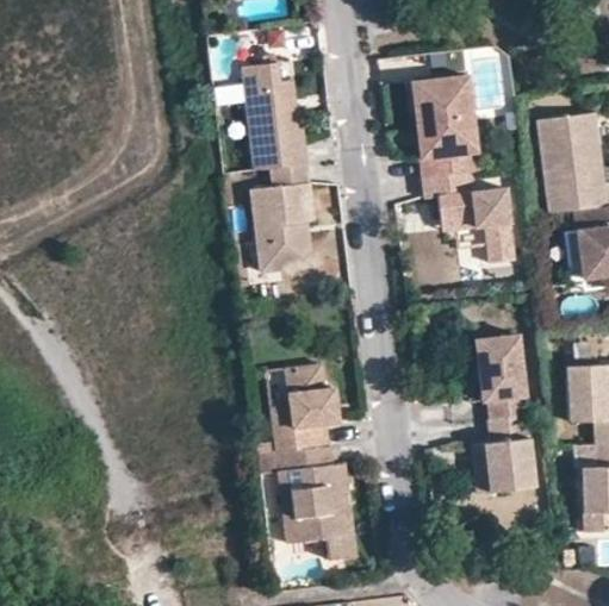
[(278,81),(277,63),(267,63),(241,67),(254,172),(271,169),(306,166),(300,113),(284,116),(279,116),(277,102),(283,101),(294,100),(292,80),(278,81)]
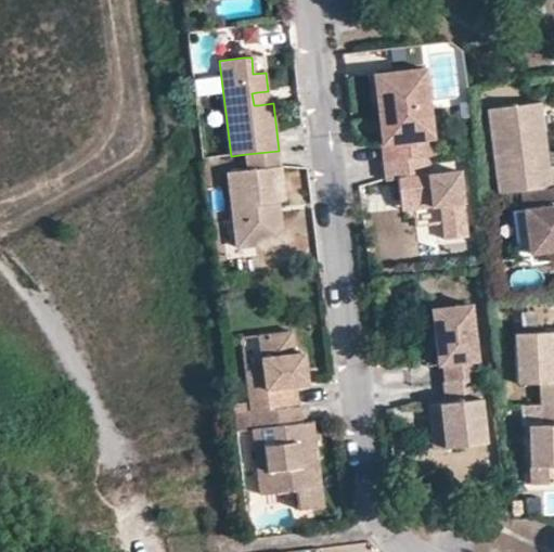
[(436,156),(425,67),(379,74),(382,97),(384,112),(391,111),(391,120),(395,143),(383,144),(385,163),(386,163),(433,157),(436,156)]
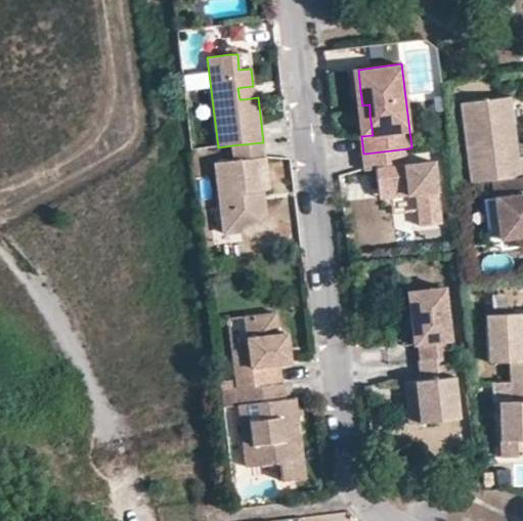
[(184,79),(185,94),(209,93),(208,78),(184,79)]
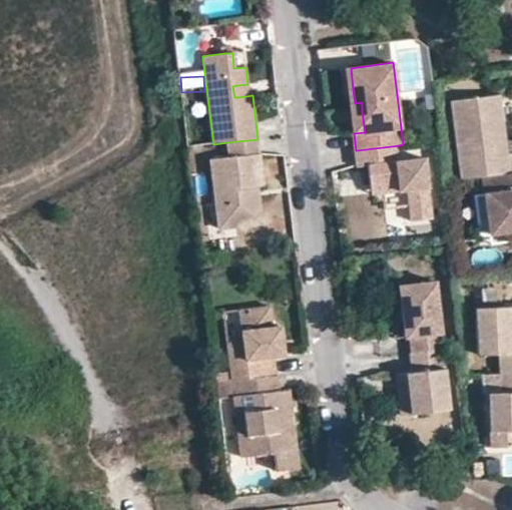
[(482,176),(511,171),(511,153),(508,154),(506,137),(501,137),(500,128),(505,123),(503,96),(454,101),(461,178),(482,176)]
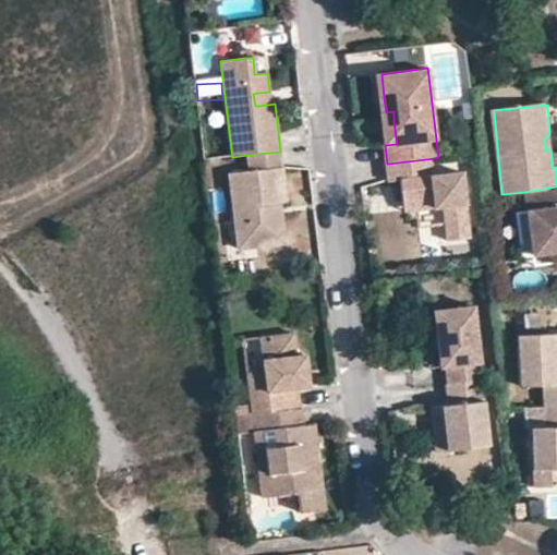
[(394,121),(394,111),(386,112),(380,113),(385,145),(397,144),(394,121)]
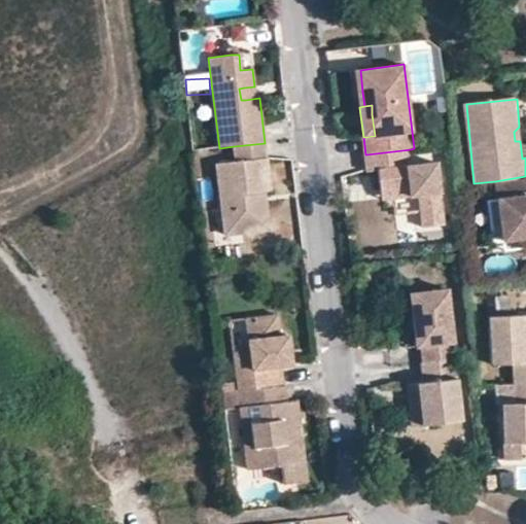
[(270,191),(265,143),(234,146),(236,162),(215,165),(223,236),(260,232),(256,194),(264,193),(270,191)]
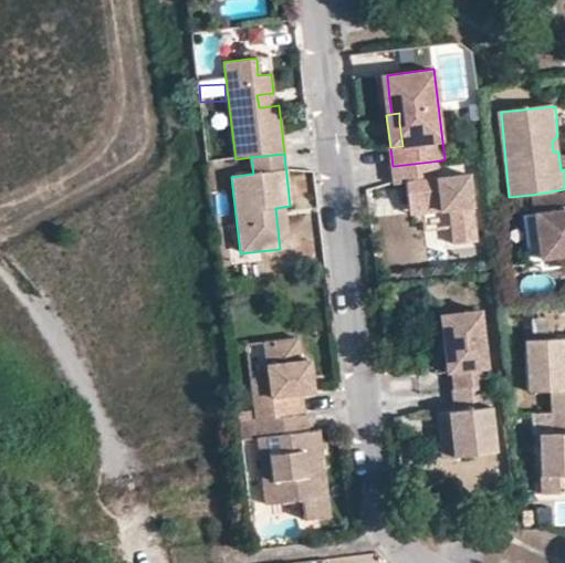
[(441,160),(394,166),(397,184),(408,183),(411,204),(422,202),(424,214),(449,211),(451,229),(453,246),(478,243),(469,174),(443,177),(441,160)]
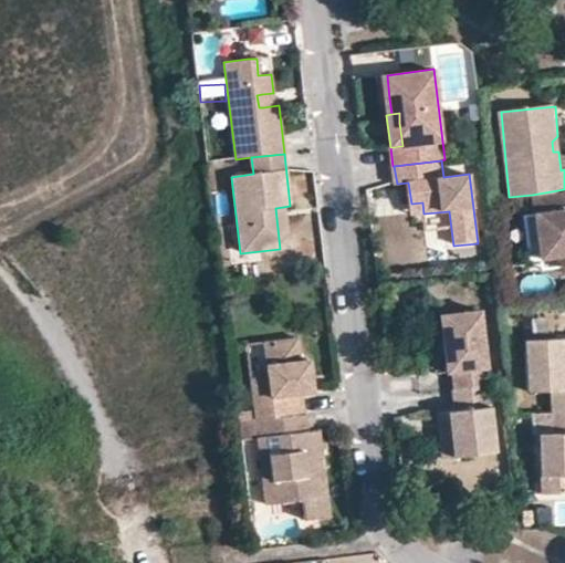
[(564,189),(532,195),(534,215),(540,260),(560,258),(564,256),(564,189)]
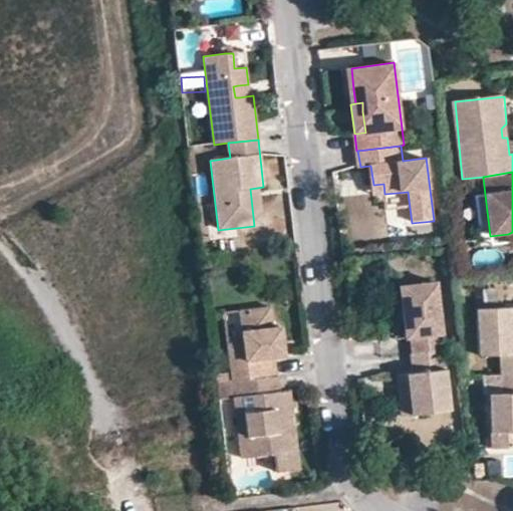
[(374,196),(385,194),(383,184),(373,185),(374,196)]
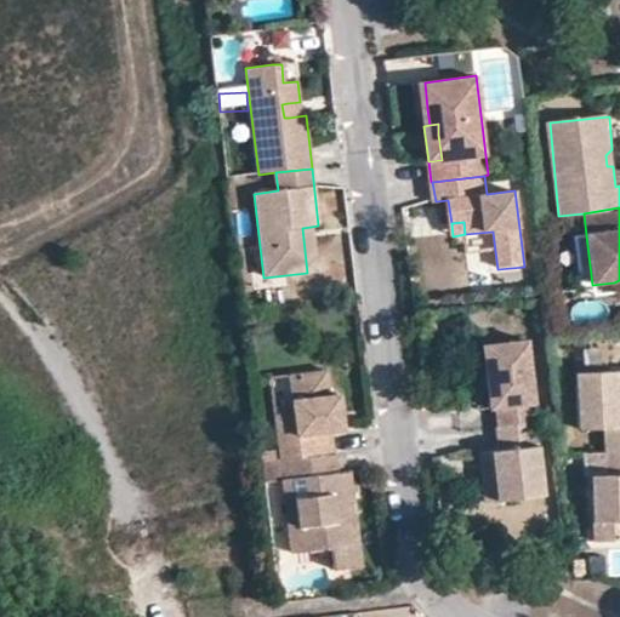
[(316,272),(311,227),(302,228),(307,273),(316,272)]
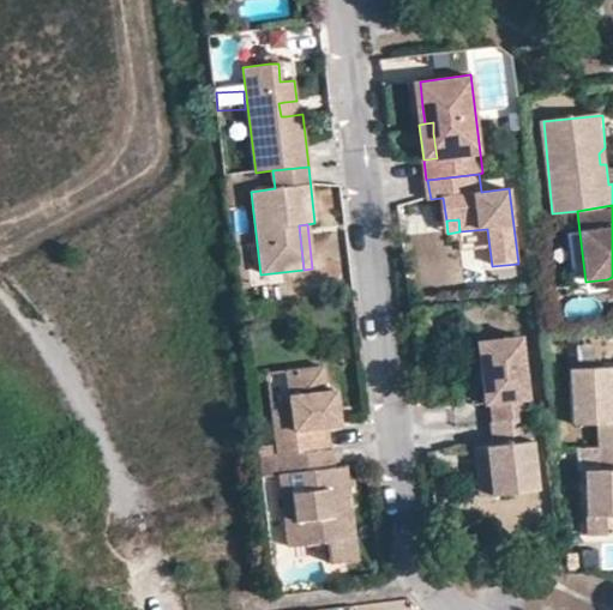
[(488,404),(492,423),(530,418),(532,418),(521,334),(475,342),(485,405),(488,404)]
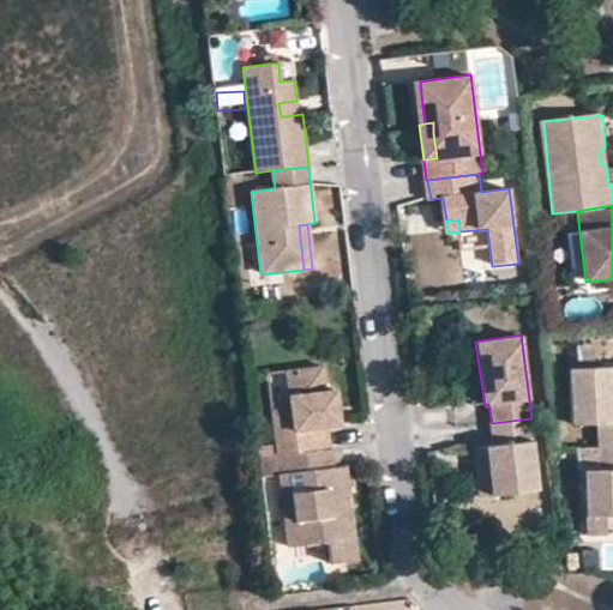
[(612,364),(570,367),(571,423),(596,422),(598,447),(599,446),(612,445),(612,364)]
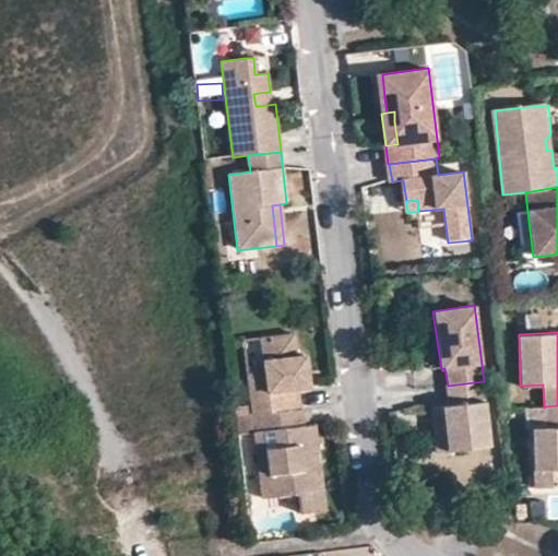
[(297,356),(295,333),(261,338),(264,371),(247,374),(252,414),(301,409),(299,389),(304,389),(303,377),(308,376),(306,355),(297,356)]
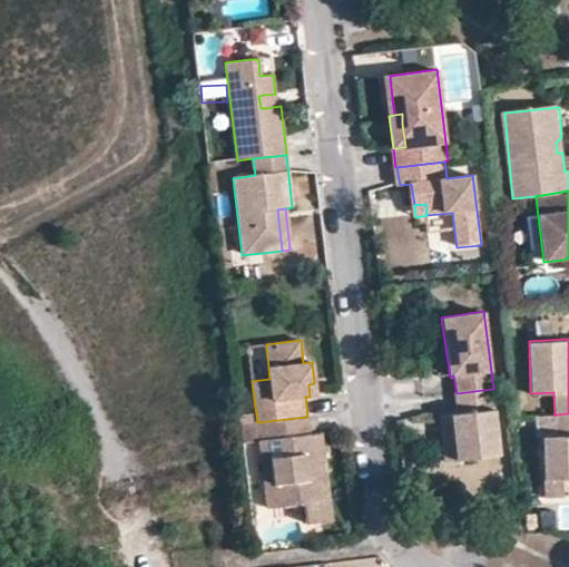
[(457,393),(455,393),(458,414),(451,416),(457,460),(501,455),(492,389),(457,393)]
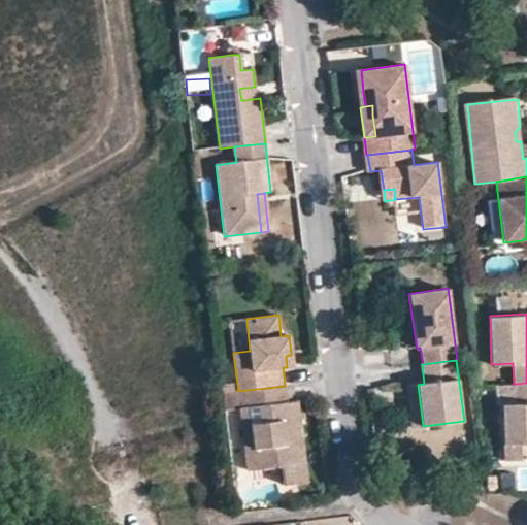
[(526,383),(515,384),(517,406),(505,406),(508,463),(526,461),(526,383)]
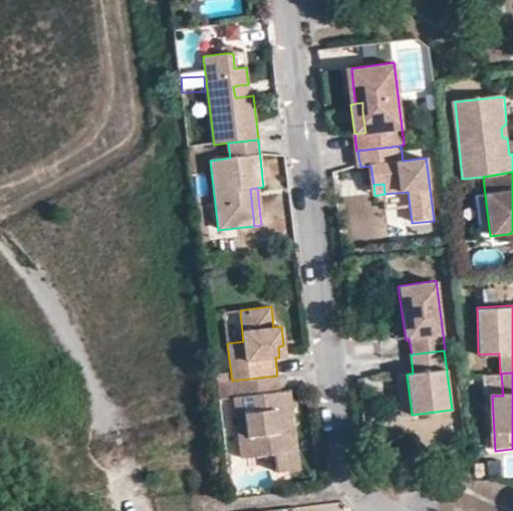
[(412,415),(407,374),(397,375),(402,417),(412,415)]
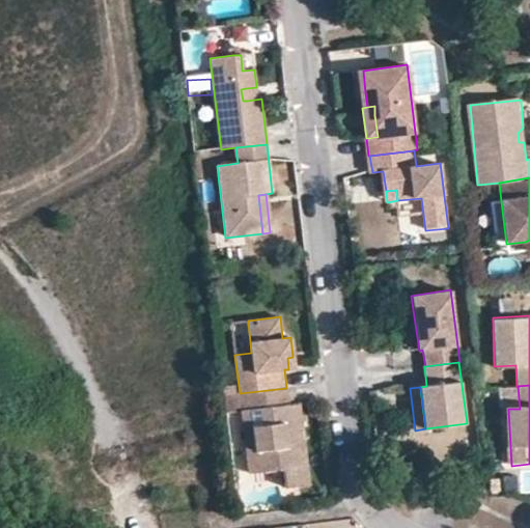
[(296,433),(291,405),(289,405),(287,388),(286,388),(240,393),(242,411),(251,410),(260,409),(262,425),(253,426),(256,449),(247,450),(249,473),(283,469),(285,488),(309,484),(303,432),(296,433)]
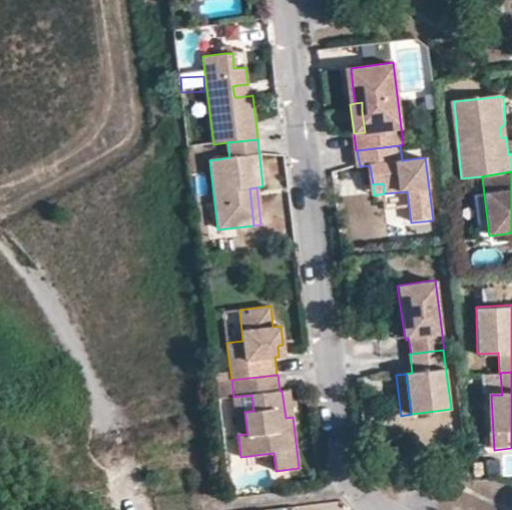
[(293,417),(290,390),(282,391),(286,418),(293,417)]
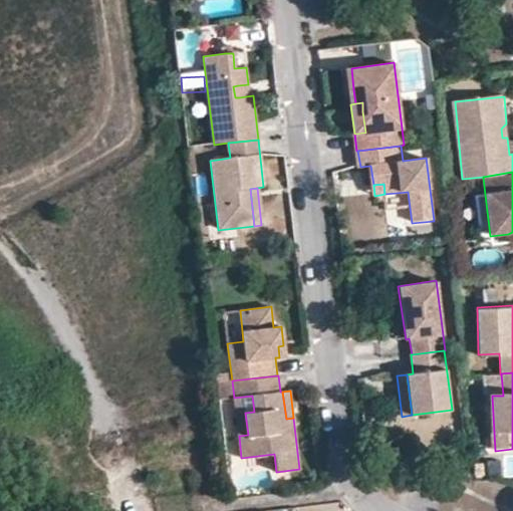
[(245,413),(243,397),(234,398),(239,436),(248,435),(245,413)]
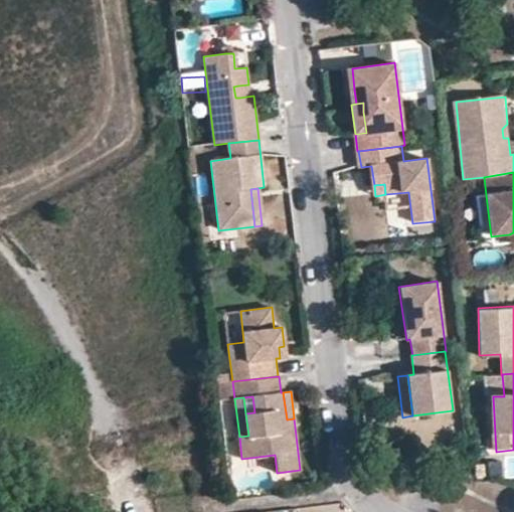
All buildings are outlined.
